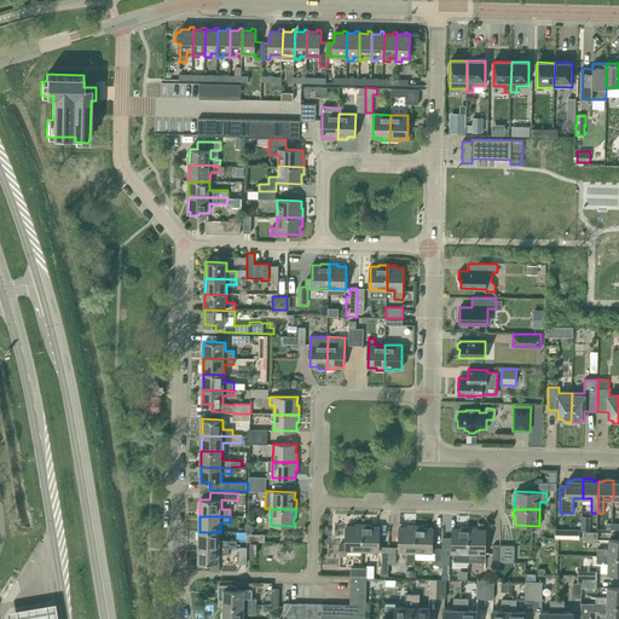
[(346,555),(346,550),(362,551),(363,525),(354,525),(354,526),(346,526),(346,544),(340,544),(340,555),(346,555)]
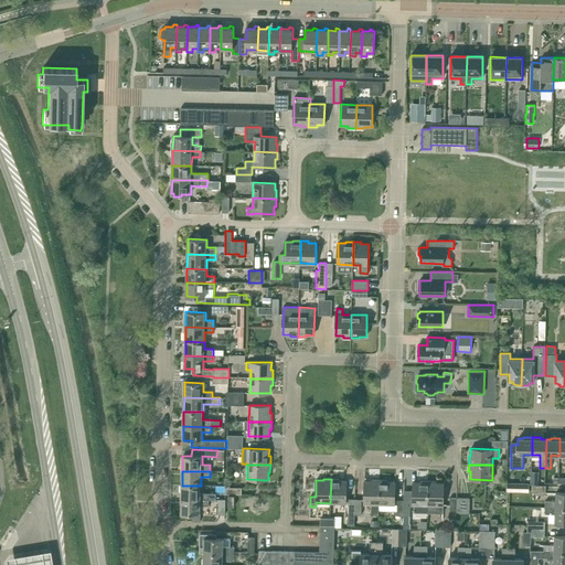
[(347,499),(347,481),(339,481),(339,479),(331,479),(330,503),(349,503),(349,514),(349,525),(354,525),(354,514),(355,499),(347,499)]
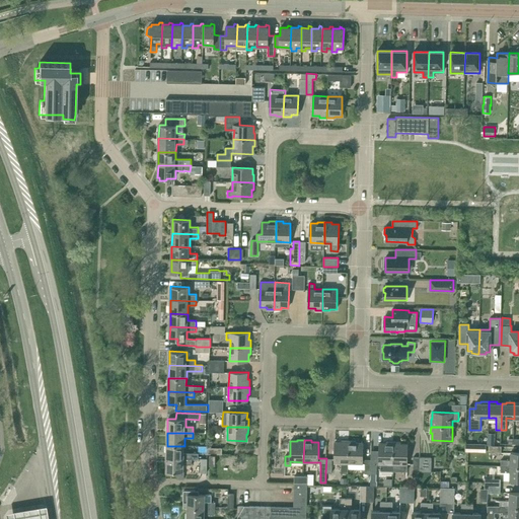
[(342,441),(342,442),(335,442),(335,462),(341,462),(341,472),(348,473),(349,463),(349,441),(342,441)]
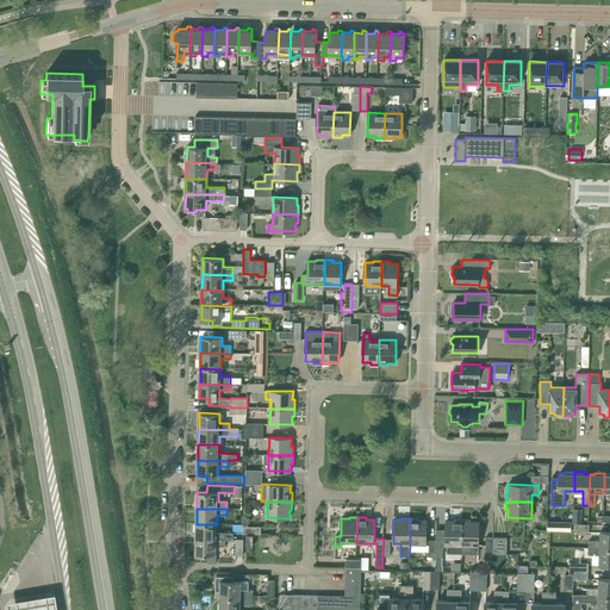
[(418,518),(410,518),(410,545),(427,545),(427,521),(418,521),(418,518)]
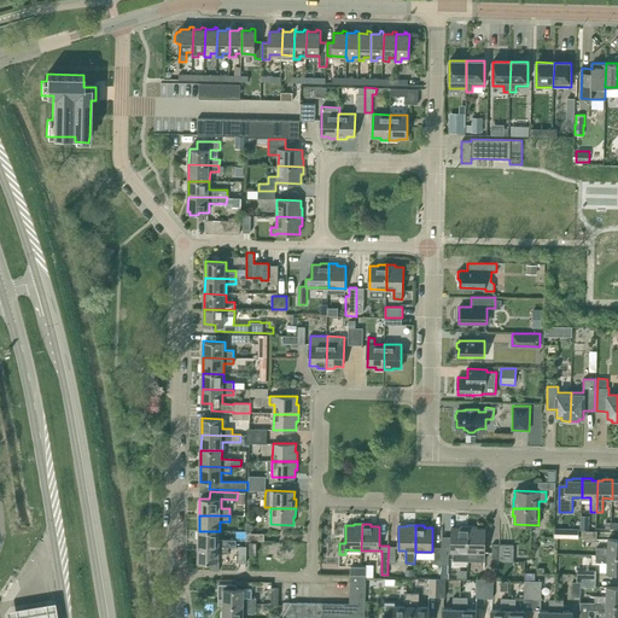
[(452,536),(452,548),(442,547),(442,564),(447,564),(448,564),(449,552),(452,553),(453,553),(453,561),(467,561),(468,561),(470,526),(460,526),(460,528),(452,528),(452,536)]
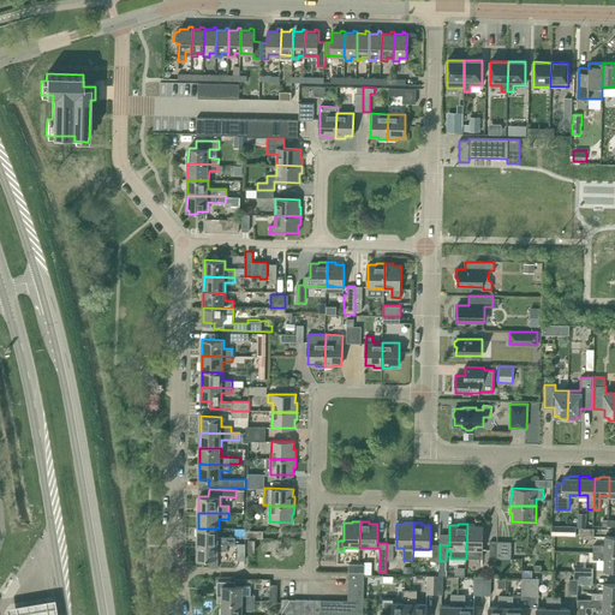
[(475,524),(467,524),(466,559),(483,559),(483,550),(483,526),(475,526),(475,524)]
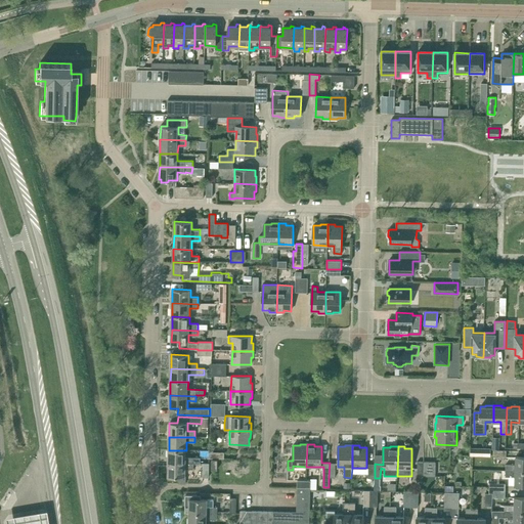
[(169,450),(168,463),(202,464),(202,463),(200,463),(201,457),(186,456),(186,450),(169,450)]
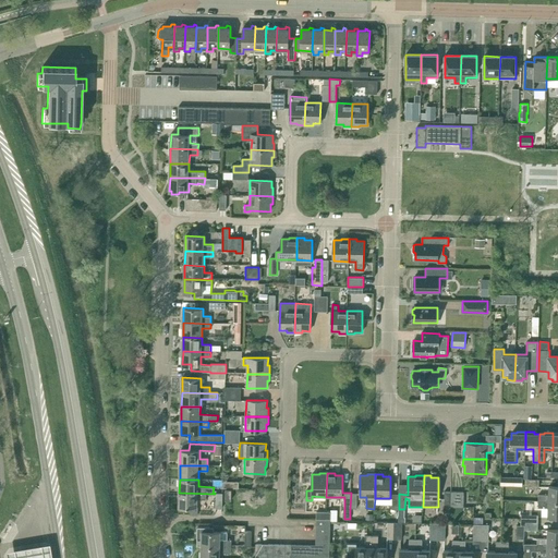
[(538,495),(537,501),(557,501),(557,486),(548,486),(548,495),(538,495)]
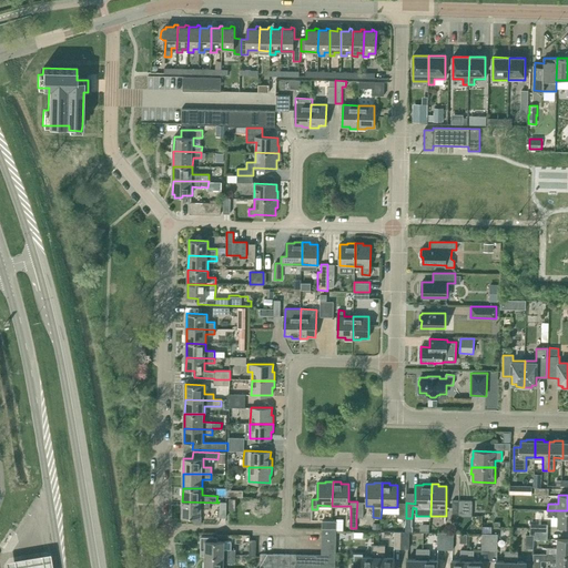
[(473,500),(459,500),(459,516),(472,516),(473,500)]
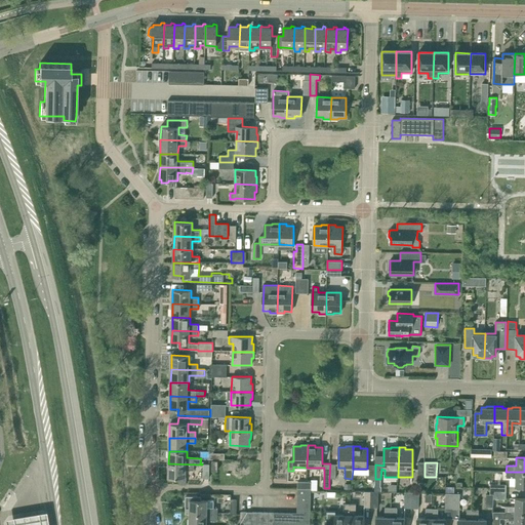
[(202,466),(202,465),(168,463),(168,477),(169,477),(169,479),(175,479),(175,477),(186,477),(187,470),(194,470),(194,466),(202,466)]
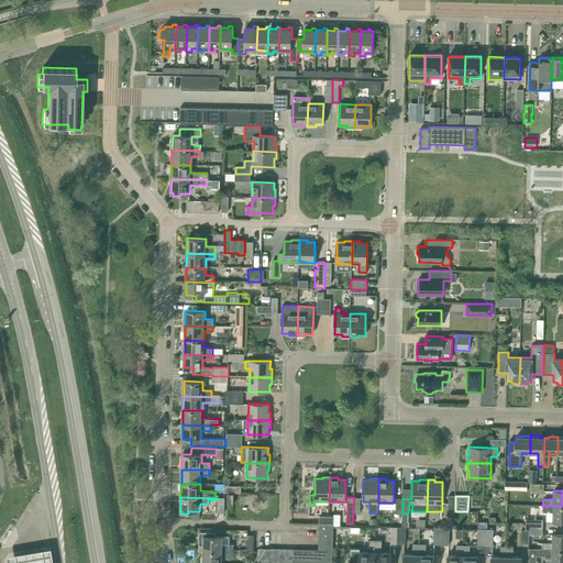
[(553,521),(562,521),(562,506),(542,506),(542,512),(553,512),(553,521)]
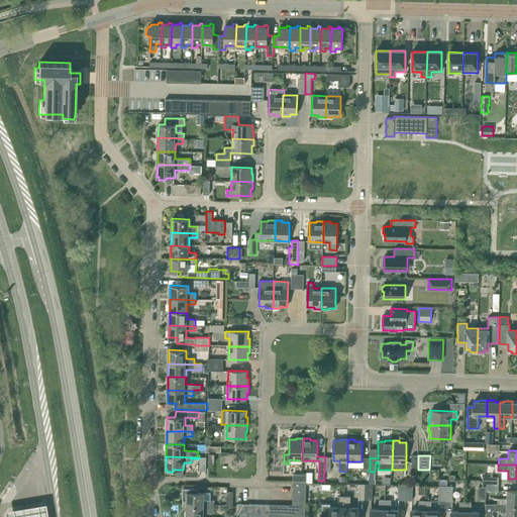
[(483,477),(483,487),(487,487),(487,485),(499,485),(499,477),(483,477)]
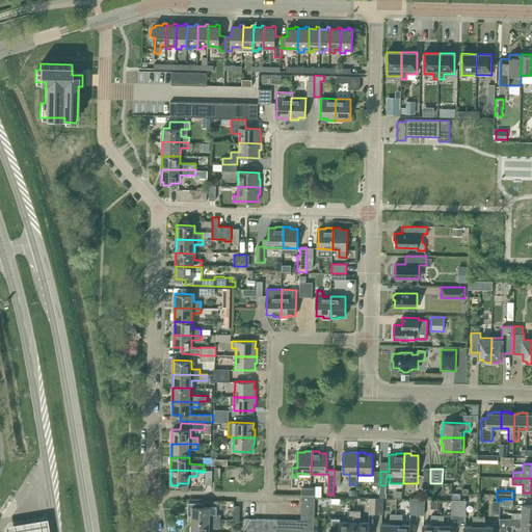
[(451,515),(459,515),(459,500),(451,500),(451,515)]
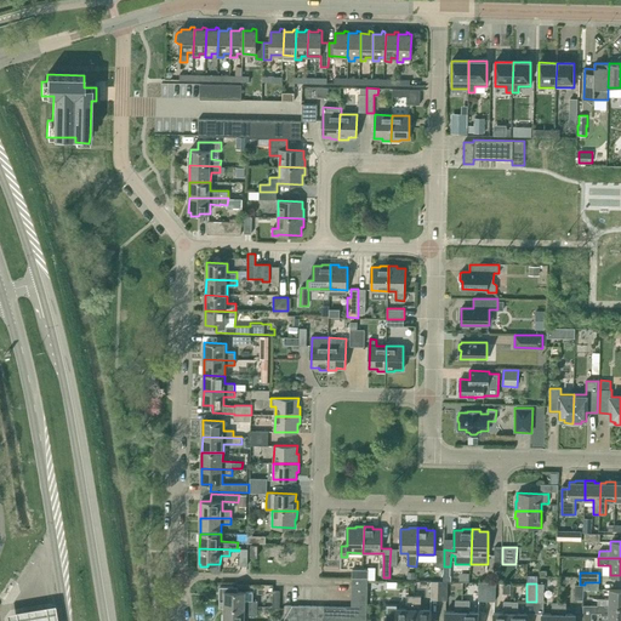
[(584,590),(585,590),(585,585),(580,585),(575,585),(575,599),(584,599),(584,590)]
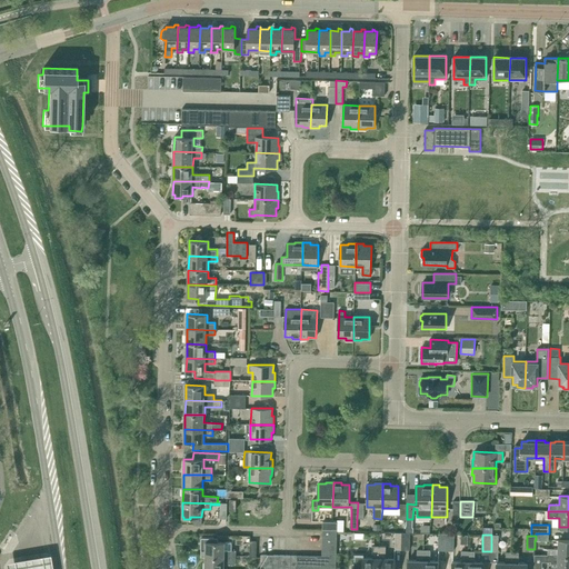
[(206,557),(236,558),(237,550),(232,550),(232,542),(218,542),(218,538),(201,537),(201,556),(206,556),(206,557)]
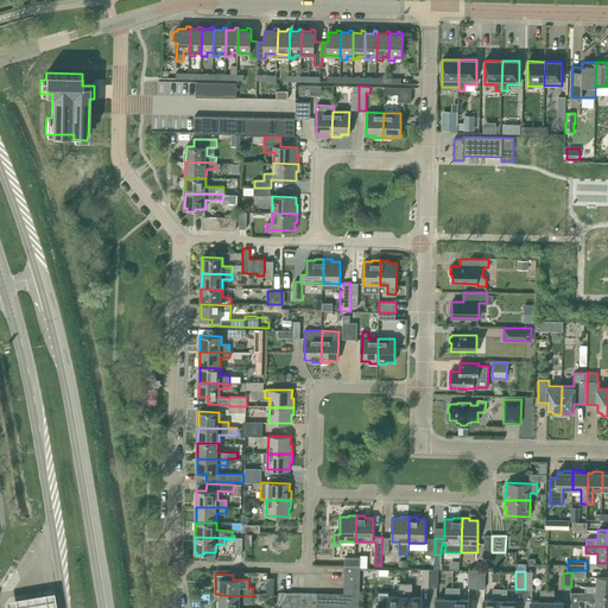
[(344,581),(344,587),(360,588),(360,574),(344,574),(344,581)]
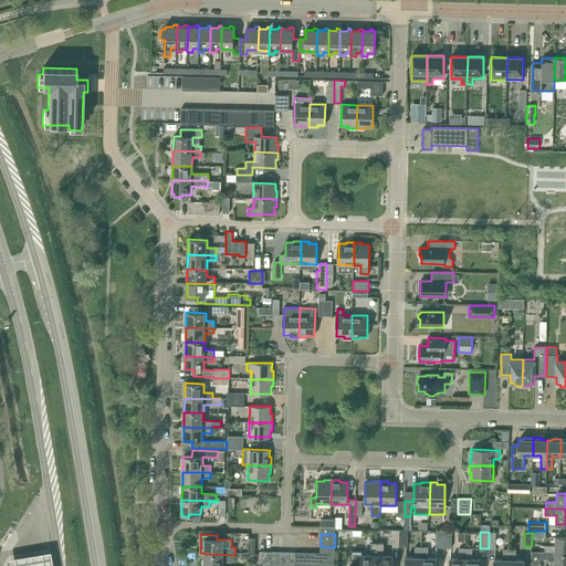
[(545,546),(545,552),(565,552),(565,537),(556,537),(555,546),(545,546)]
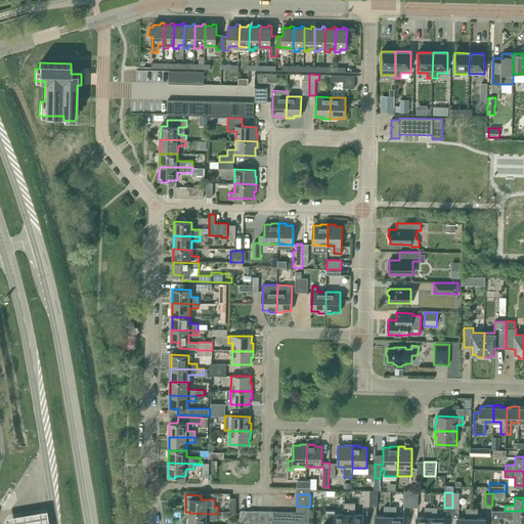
[(349,523),(350,503),(343,503),(343,514),(335,514),(335,511),(328,511),(326,523),(349,523)]
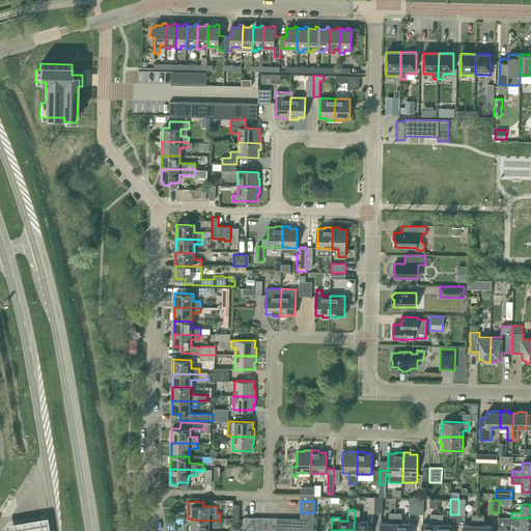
[(360,509),(355,509),(354,530),(368,530),(368,521),(360,521),(360,509)]
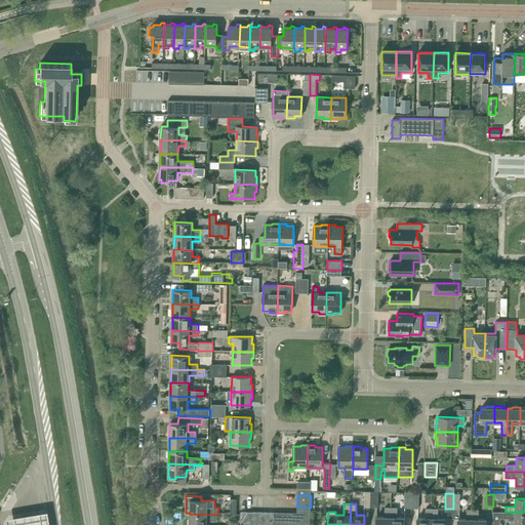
[(296,513),(291,513),(291,524),(294,524),(310,524),(311,513),(311,508),(297,507),(296,513)]
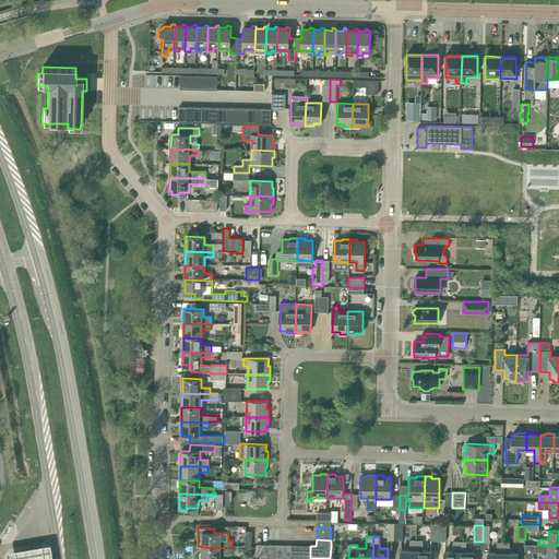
[(401,550),(401,558),(415,558),(416,540),(409,540),(409,550),(401,550)]
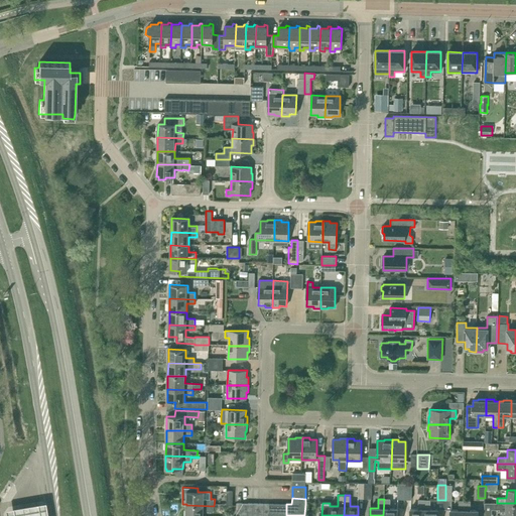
[(384,499),(383,515),(397,515),(398,509),(390,508),(390,499),(384,499)]
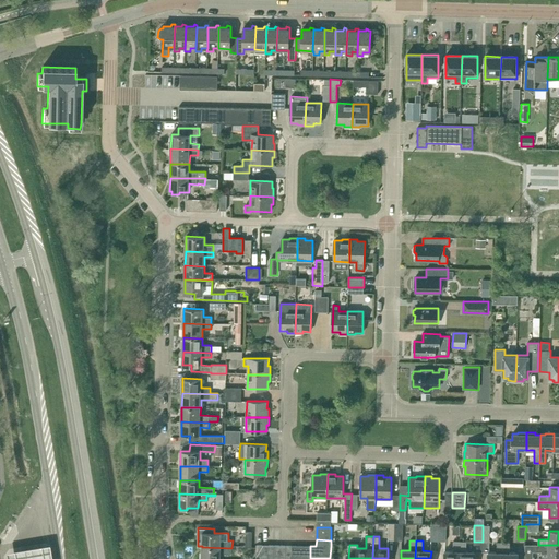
[(453,551),(445,551),(444,551),(443,558),(460,558),(460,543),(453,542),(453,551)]
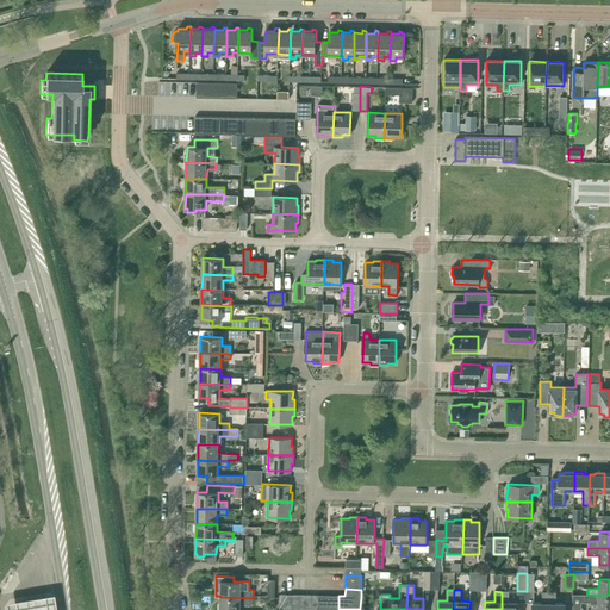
[(509,592),(502,592),(502,609),(517,609),(518,602),(509,602),(509,592)]
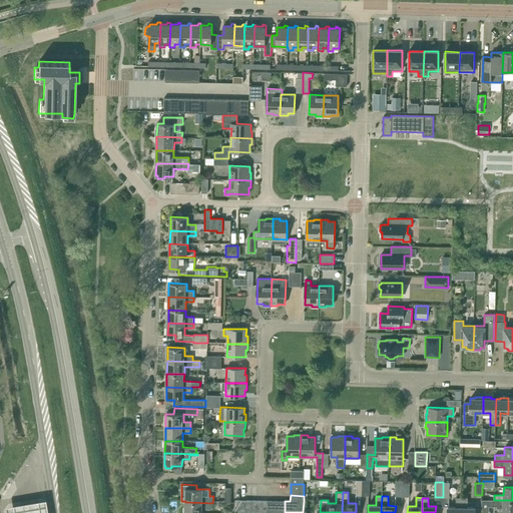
[(448,507),(447,512),(461,512),(462,498),(456,498),(456,507),(448,507)]
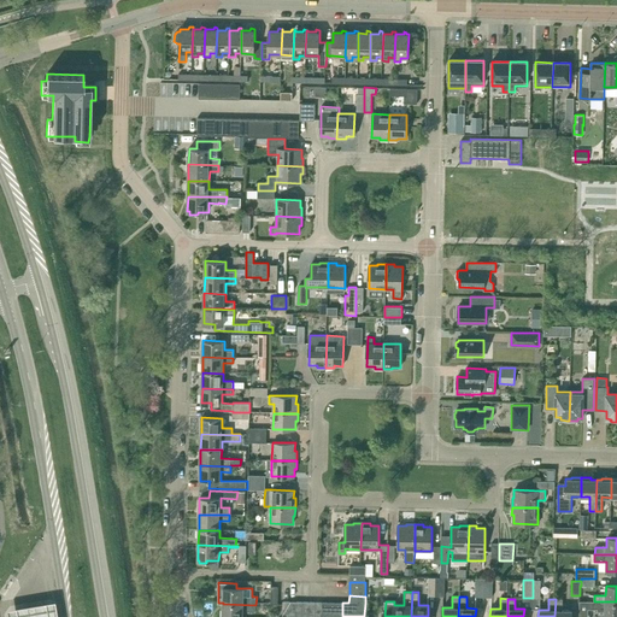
[(556,599),(554,616),(571,616),(573,611),(563,610),(563,600),(556,599)]
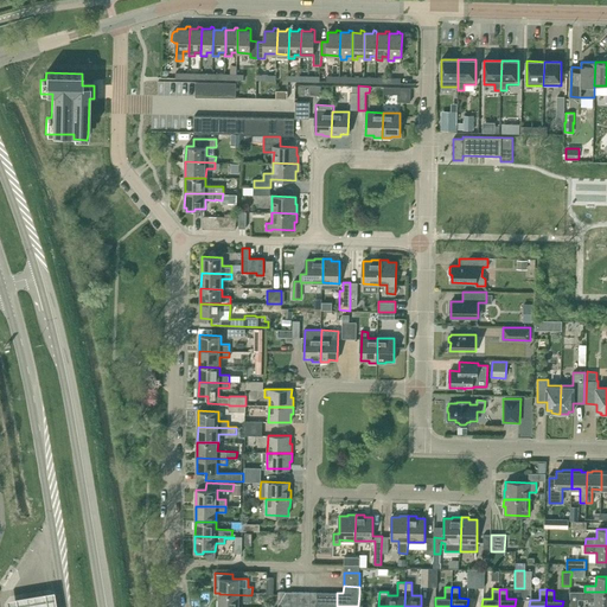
[(570,592),(570,606),(569,606),(580,606),(579,606),(579,599),(588,599),(588,601),(595,601),(594,606),(606,606),(606,592),(585,592),(570,592)]
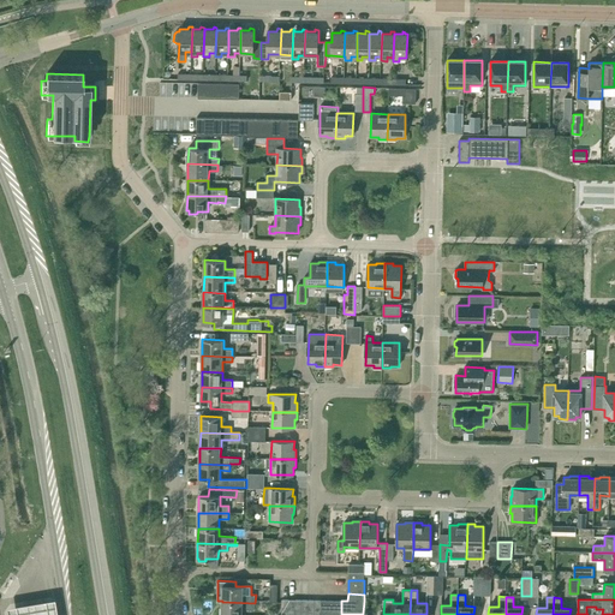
[(57,614),(55,602),(10,609),(10,614),(57,614)]
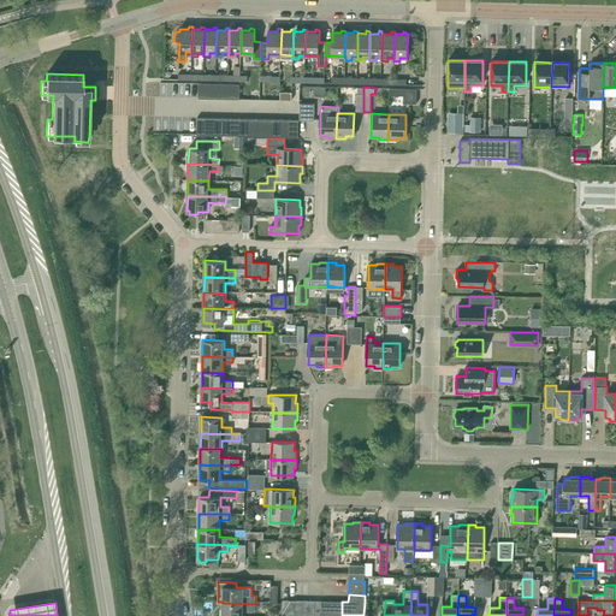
[(242,615),(243,610),(255,610),(255,604),(223,603),(221,615),(242,615)]
